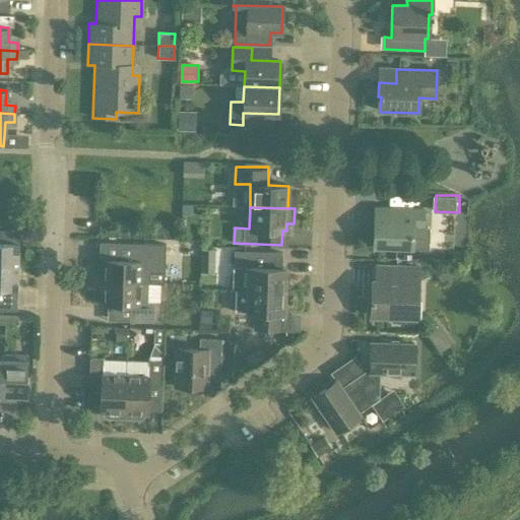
[(373,247),(412,248),(429,249),(430,229),(423,228),(424,209),(397,208),(397,221),(374,220),(373,247)]
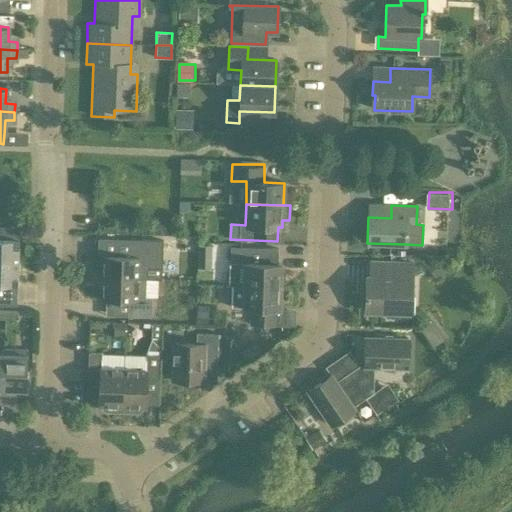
[(0,262),(18,263),(18,240),(0,239),(0,262)]
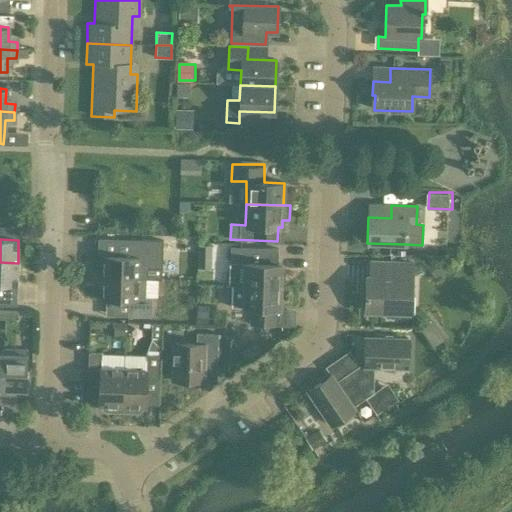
[(102,278),(137,279),(145,279),(161,280),(161,242),(129,241),(128,257),(103,256),(102,278)]
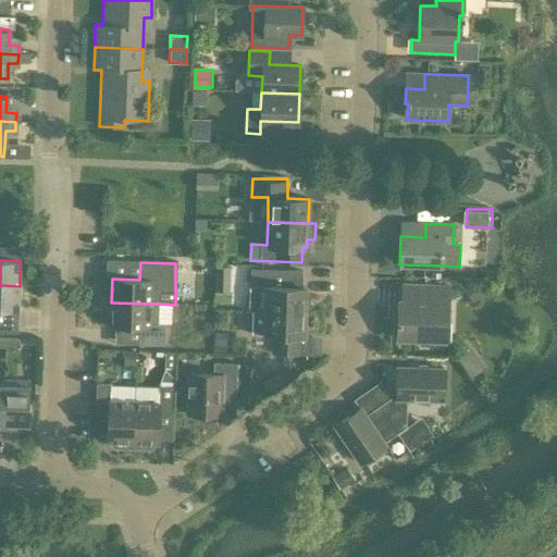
[(252,310),(305,312),(306,288),(301,288),(301,272),(250,271),(249,310),(252,310)]
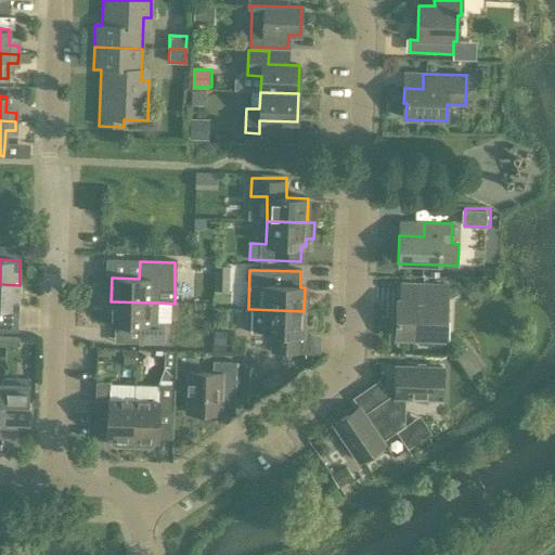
[(0,308),(18,309),(20,285),(0,284),(0,308)]
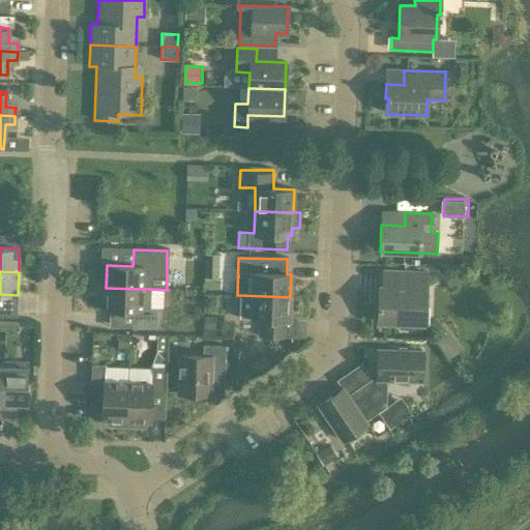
[(424,307),(427,273),(404,273),(403,288),(379,288),(378,322),(419,323),(419,307),(424,307)]
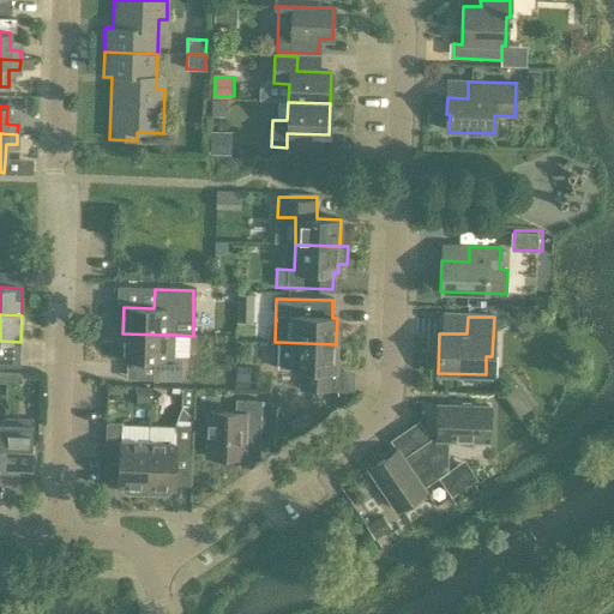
[(174,335),(164,335),(122,333),(122,360),(152,361),(152,380),(181,381),(181,357),(174,356),(174,335)]
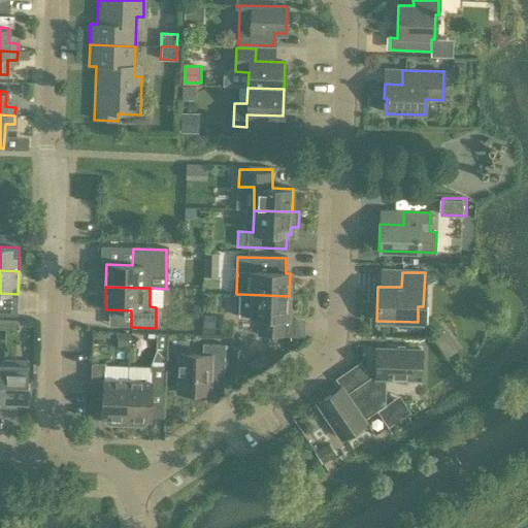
[(288,319),(289,296),(239,294),(238,318),(257,318),(257,335),(284,335),(284,319),(288,319)]
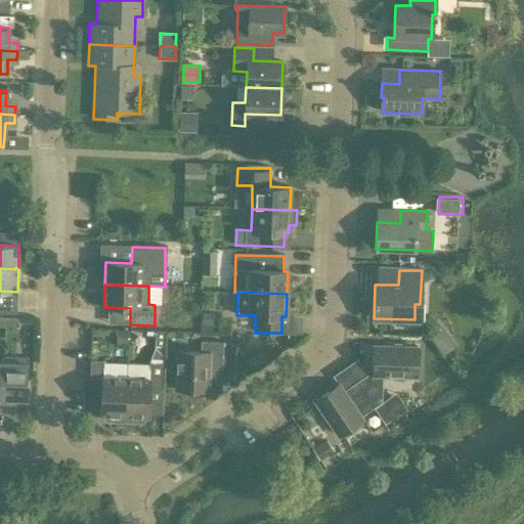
[(16,318),(4,317),(4,326),(16,326),(16,318)]
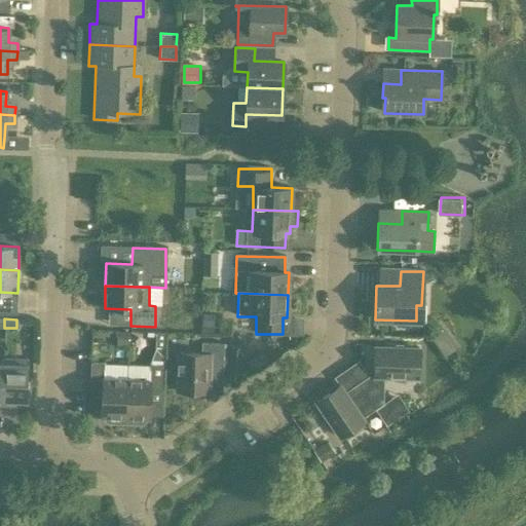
[(177,391),(196,392),(209,392),(210,368),(223,369),(224,343),(201,343),(201,353),(178,352),(177,391)]
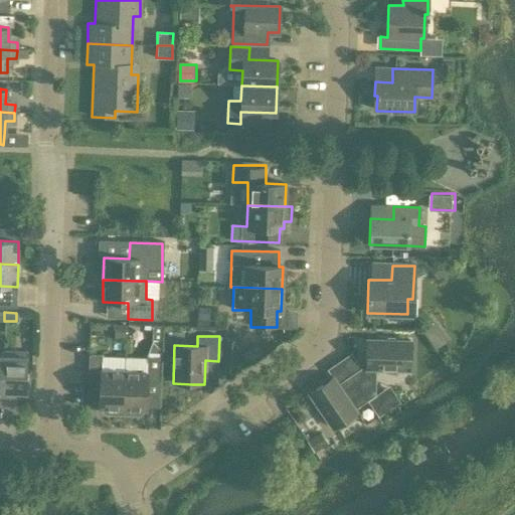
[(366,341),(365,368),(361,368),(350,376),(367,400),(375,395),(375,369),(409,370),(410,342),(366,341)]
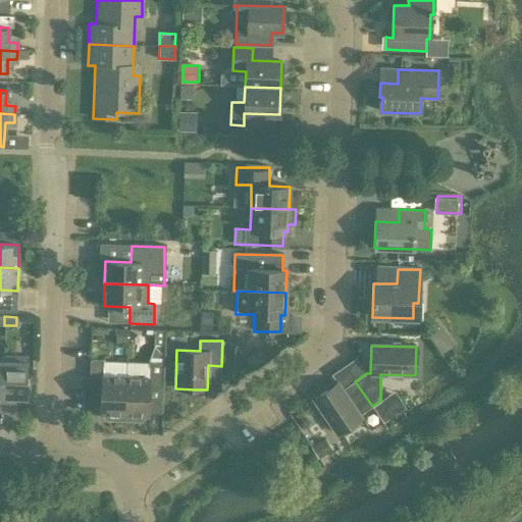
[(27,398),(28,357),(4,356),(3,407),(11,407),(11,398),(27,398)]
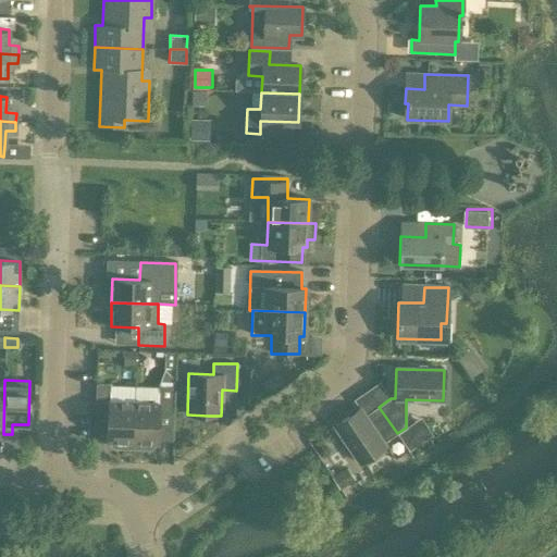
[(132,449),(132,443),(134,401),(109,400),(110,384),(96,384),(95,410),(108,410),(107,442),(110,442),(110,445),(113,448),(132,449)]
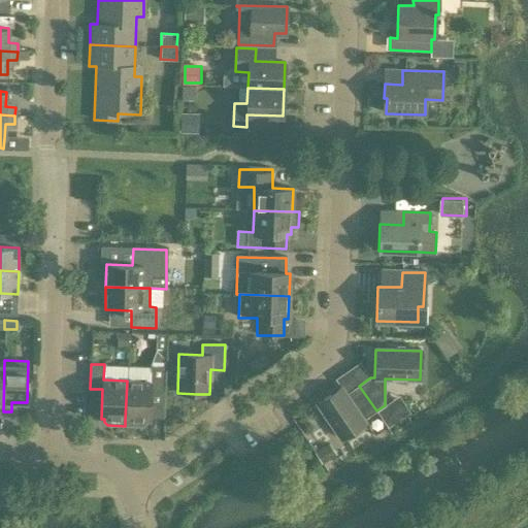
[(127,366),(127,381),(125,420),(125,426),(142,426),(146,423),(146,420),(150,420),(151,391),(164,392),(165,366),(150,366),(150,367),(127,366)]
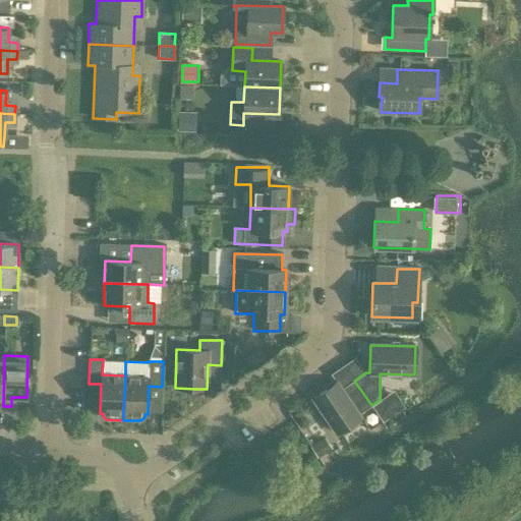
[(358,414),(371,405),(354,381),(341,389),(337,383),(312,398),(337,432),(360,417),(358,414)]
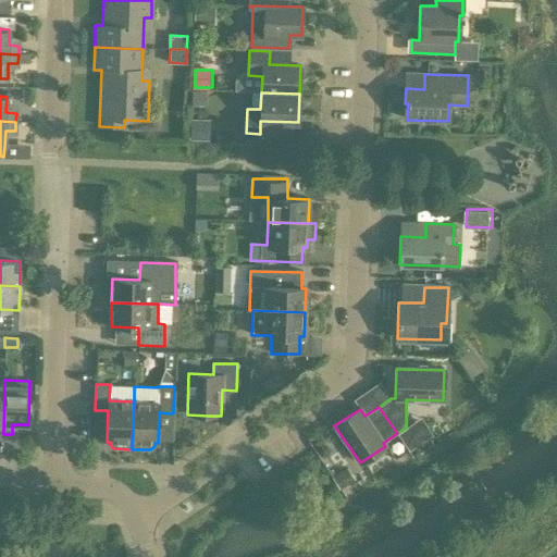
[(349,465),(335,473),(343,486),(358,478),(349,465)]
